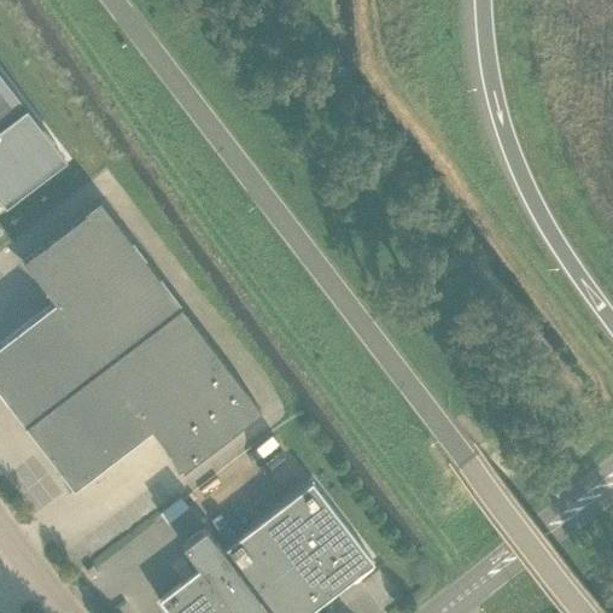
[(0,70),(0,185),(4,190),(59,147),(0,70)]
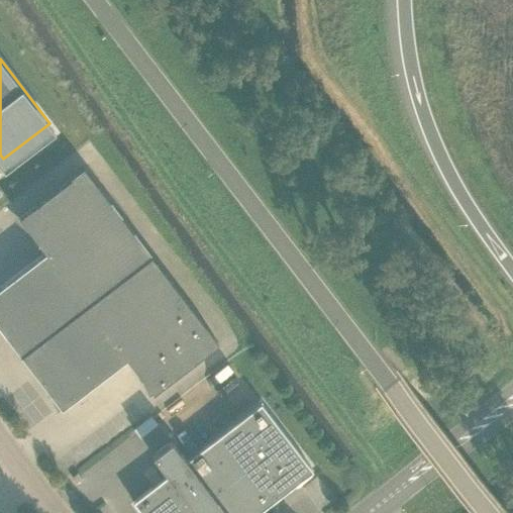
[(21,222),(47,257),(0,292),(0,329),(23,360),(154,262),(87,172),(21,222)]
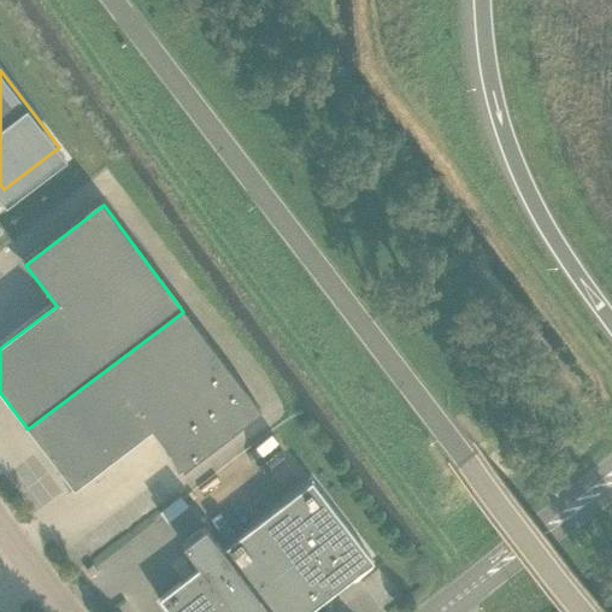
[(183,312),(28,429),(76,493),(153,434),(184,475),(263,417),(183,312)]
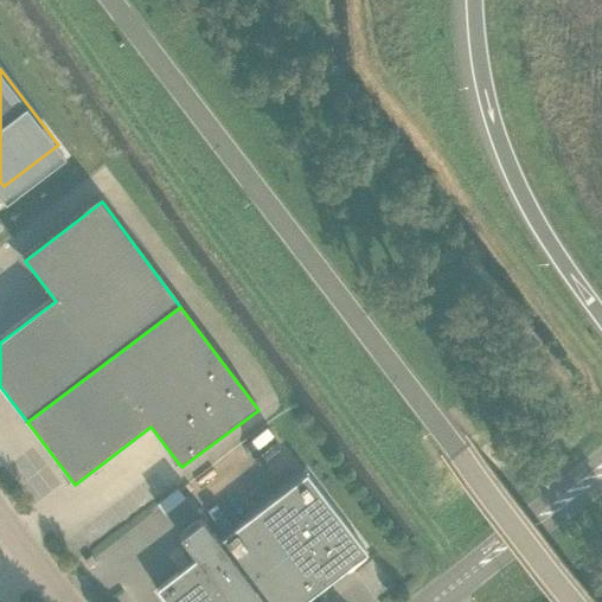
[(158,594),(164,601),(312,601),(370,558),(309,479),(222,545),(204,523),(181,539),(199,563),(158,594)]
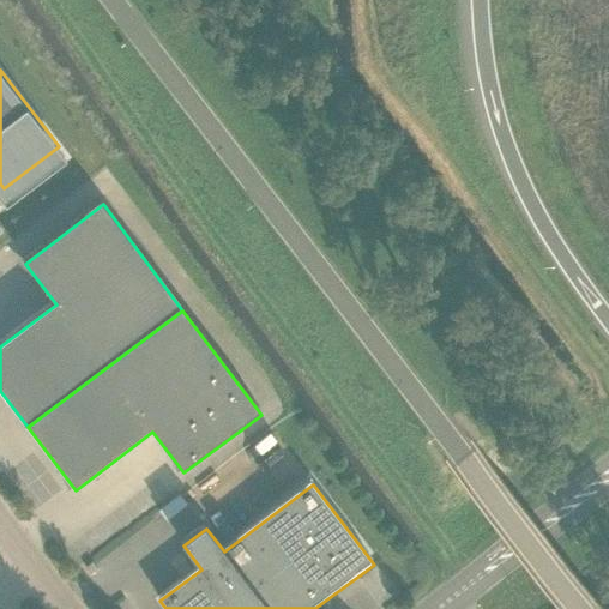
[(185,499),(164,514),(172,524),(192,507),(185,499)]
